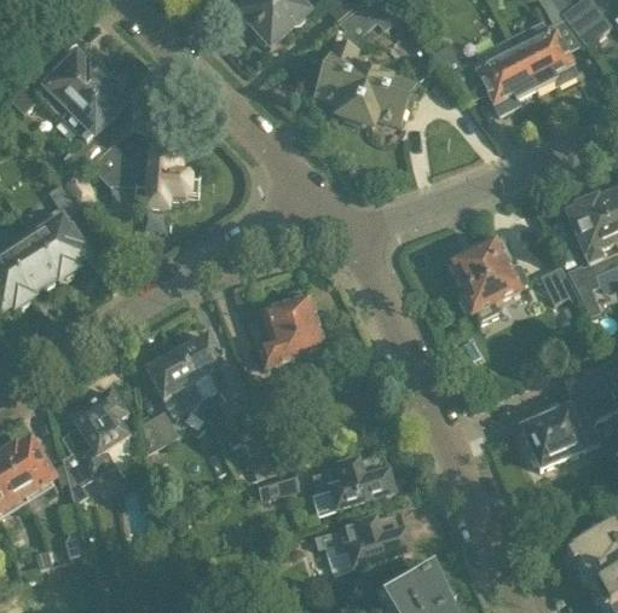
[(252,0),(237,13),(270,50),(321,3),(318,0),(252,0)]
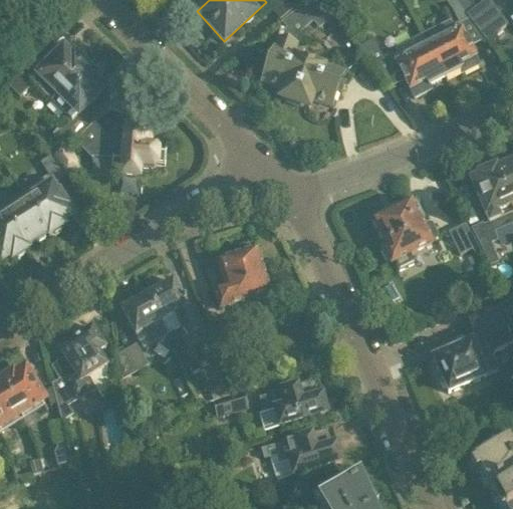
[(278,0),(271,6),(280,17),(301,0),(278,0)]
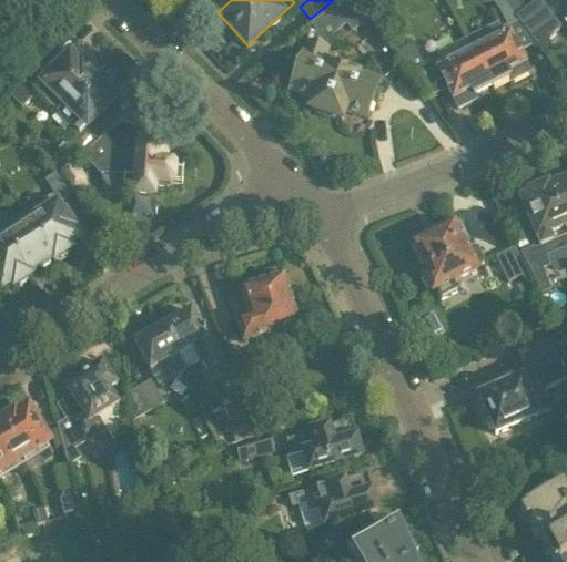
[(316,82),(312,95),(313,96),(310,106),(342,119),(345,108),(368,116),(376,96),(380,99),(383,88),(380,87),(382,81),(326,60),(331,47),(330,47),(332,33),(346,21),(353,29),(370,16),(356,0),(336,0),(323,11),(335,24),(328,30),(320,58),(319,58),(312,77),(316,78),(315,82),(316,82)]
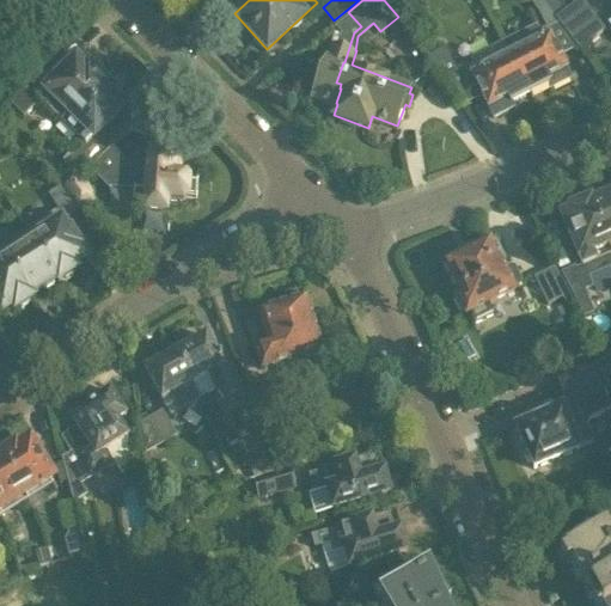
[(531,0),(549,24),(558,19),(555,14),(547,0),(531,0)]
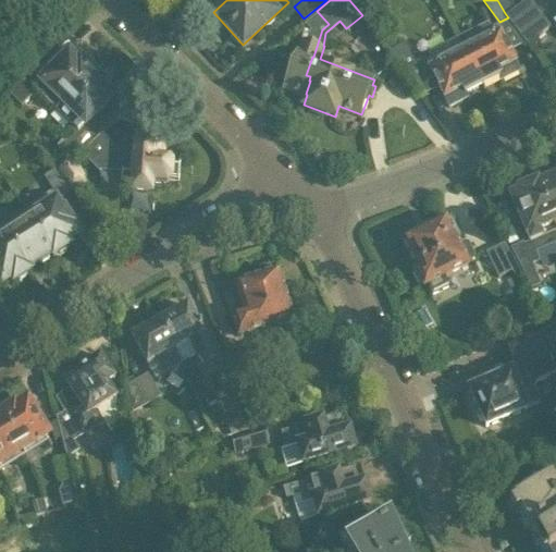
[(515,7),(509,0),(497,0),(505,13),(515,7)]
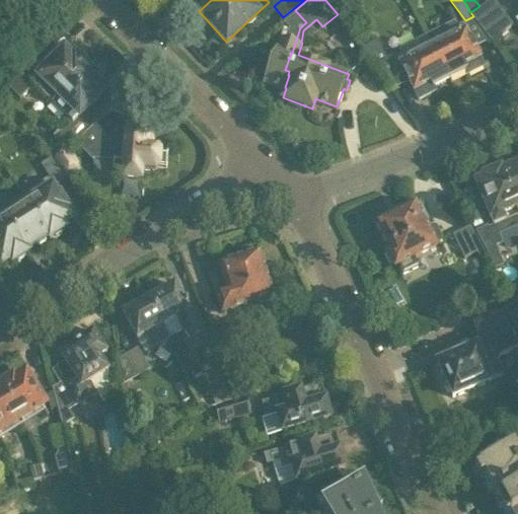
[(492,39),(513,22),(496,0),(488,0),(479,6),(470,12),(473,16),(492,39)]
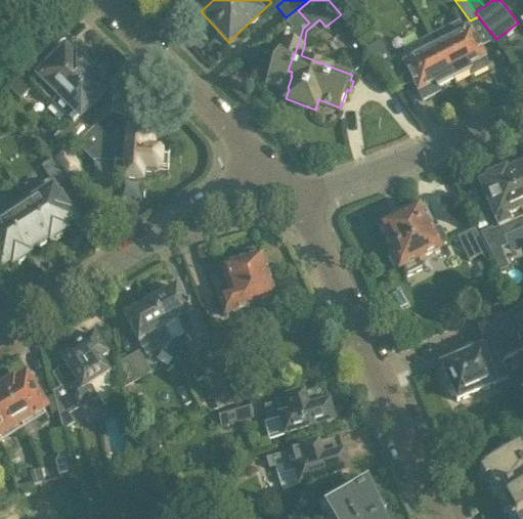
[(309,23),(298,10),(287,19),(292,26),(291,27),(287,38),(286,37),(269,82),(288,88),(292,76),(291,76),(292,72),(288,71),(294,53),(295,53),(303,28),(309,23)]
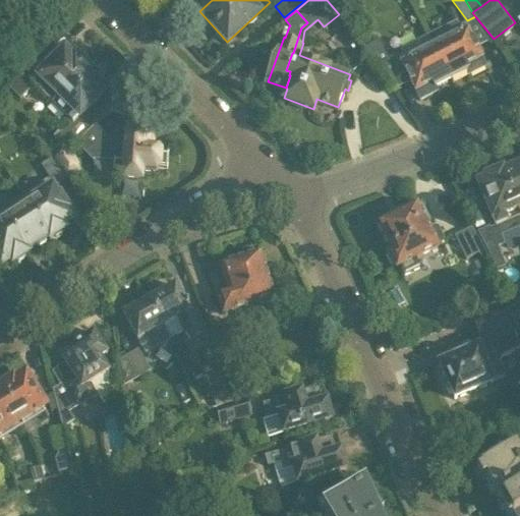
[(467,27),(464,21),(459,24),(456,19),(428,33),(451,75),(466,67),(469,72),(485,63),(467,27)]
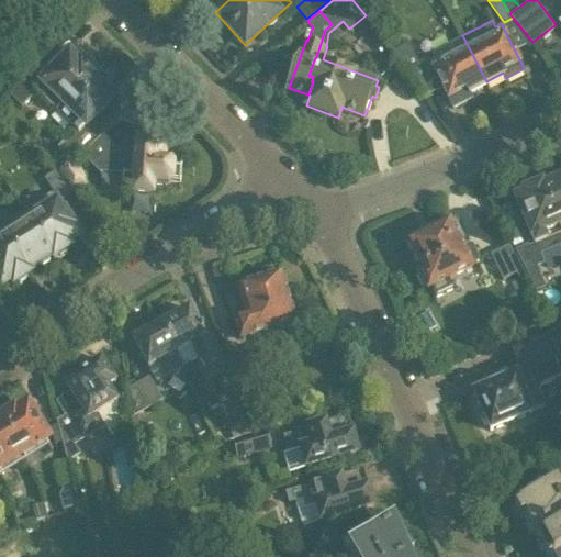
[(388,28),(386,40),(396,42),(399,29),(388,28)]
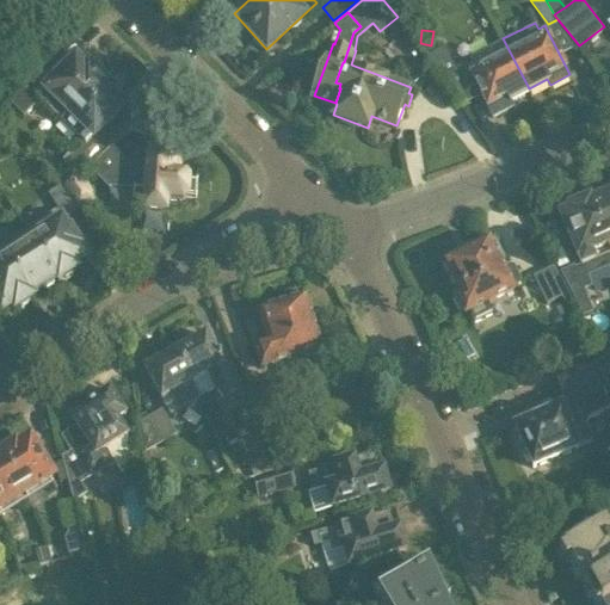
[(529,88),(503,38),(470,55),(472,56),(456,65),(444,43),(426,53),(451,84),(472,73),(493,113),(512,103),(510,98),(529,88)]
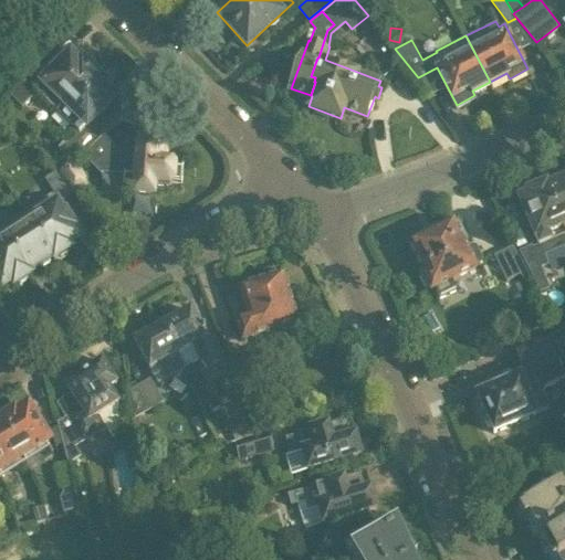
[(56,109),(95,71),(81,57),(80,60),(70,51),(49,72),(39,62),(10,91),(22,103),(35,88),(56,109)]
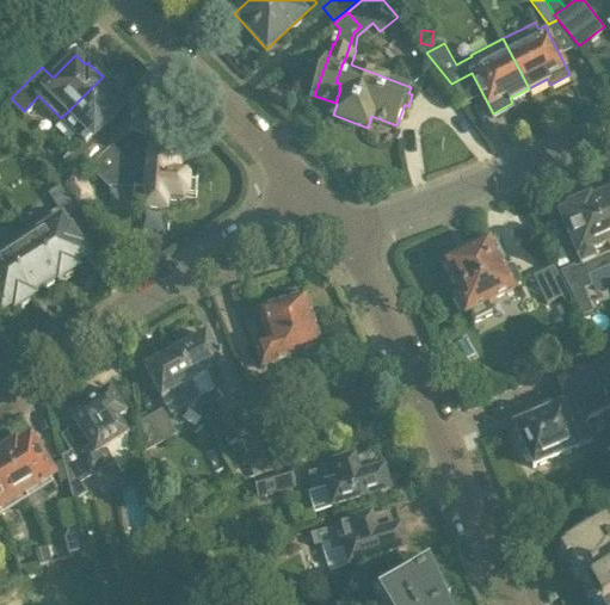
[(118,92),(103,76),(61,118),(85,142),(79,149),(65,161),(79,174),(91,161),(92,162),(110,144),(98,131),(125,104),(116,94),(118,92)]
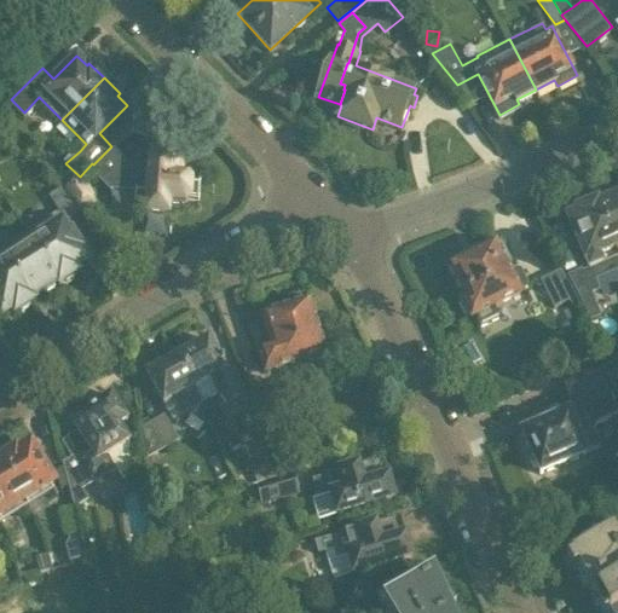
[(114,144),(111,146),(93,165),(90,168),(109,186),(136,189),(133,208),(146,209),(146,212),(167,213),(168,198),(185,200),(189,196),(198,197),(200,180),(190,180),(190,179),(186,175),(180,175),(180,174),(183,151),(172,139),(161,139),(151,145),(150,162),(130,161),(114,144)]
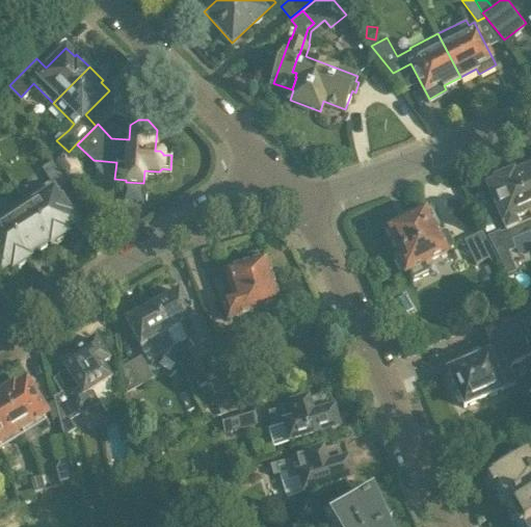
[(530,166),(514,174),(513,174),(530,215),(530,166)]
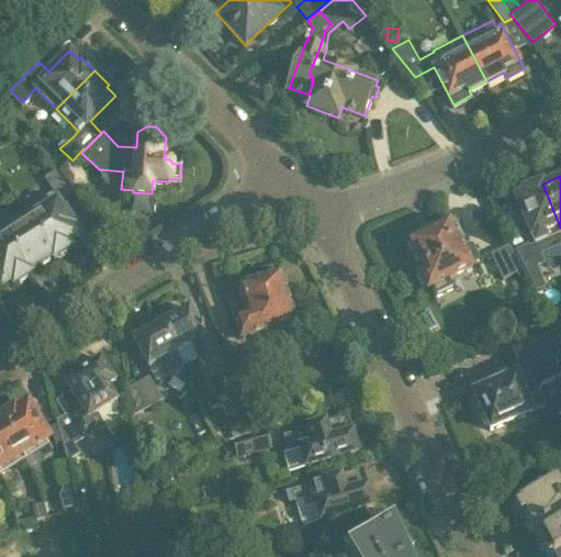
[(560,227),(542,184),(543,184),(541,180),(524,188),(525,191),(515,196),(535,242),(529,244),(528,242),(516,247),(528,276),(538,271),(535,264),(541,262),(538,252),(560,241),(560,232),(560,227)]
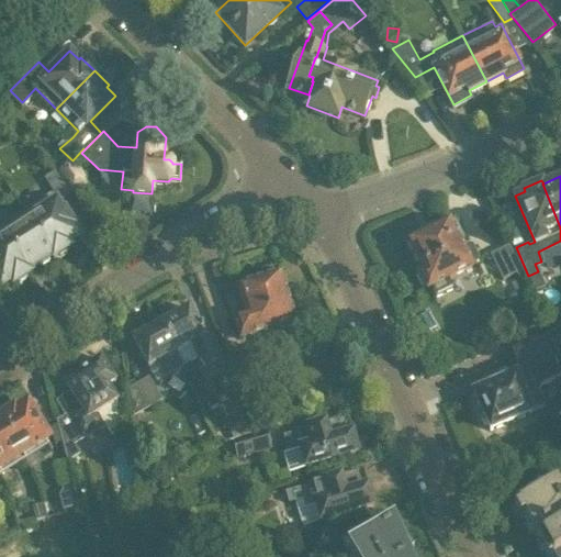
[(25,209),(55,255),(70,245),(68,242),(79,235),(74,225),(75,224),(65,210),(64,210),(52,191),(25,209)]
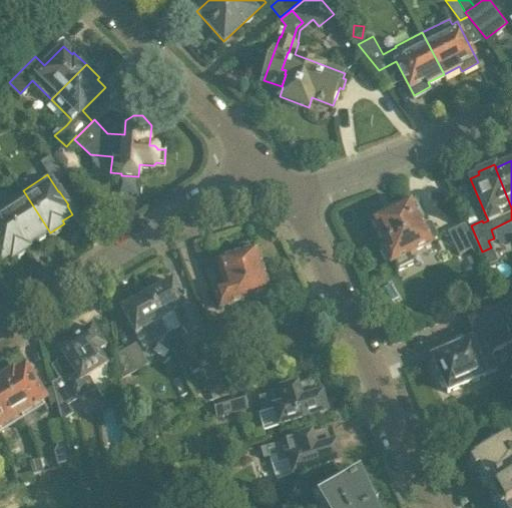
[(50,232),(23,190),(0,204),(0,206),(27,248),(28,247),(26,244),(47,230),(49,233),(50,232)]
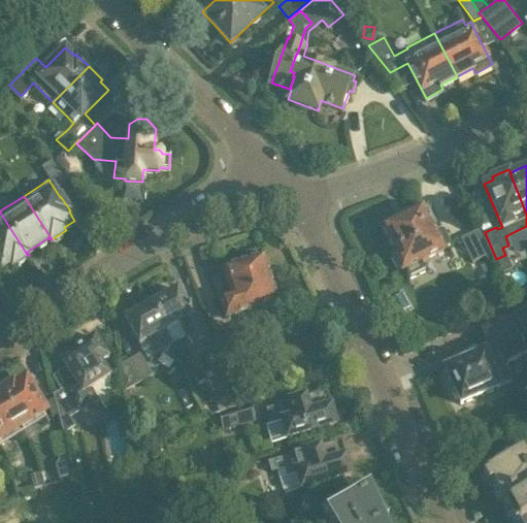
[(410,275),(425,268),(420,259),(442,248),(442,247),(449,243),(451,240),(445,227),(440,226),(434,230),(431,224),(436,222),(428,204),(423,207),(423,206),(383,227),(393,249),(390,255),(396,265),(400,266),(401,268),(406,266),(410,275)]
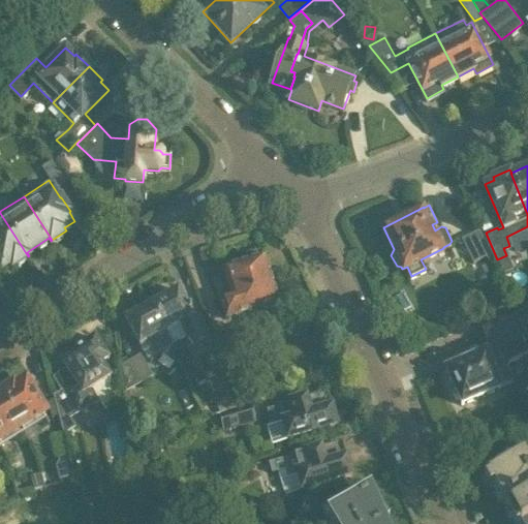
[(28,256),(0,213),(0,267),(1,269),(10,263),(12,266),(28,256)]
